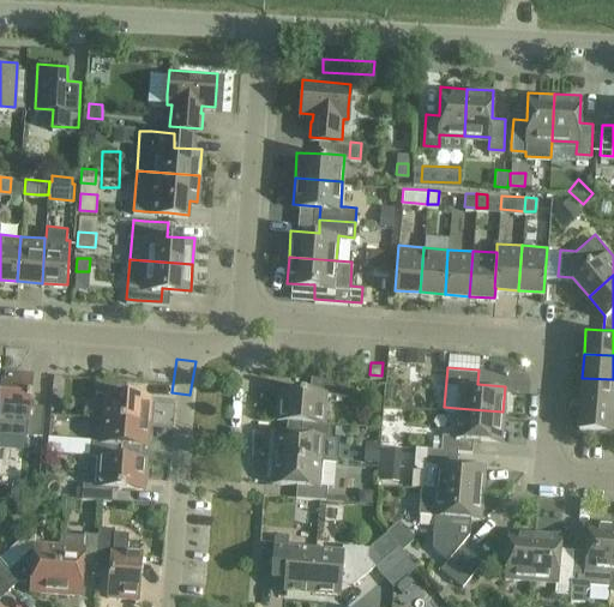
[(0,397),(0,415),(28,418),(26,432),(42,433),(44,403),(30,402),(32,371),(2,368),(0,397)]
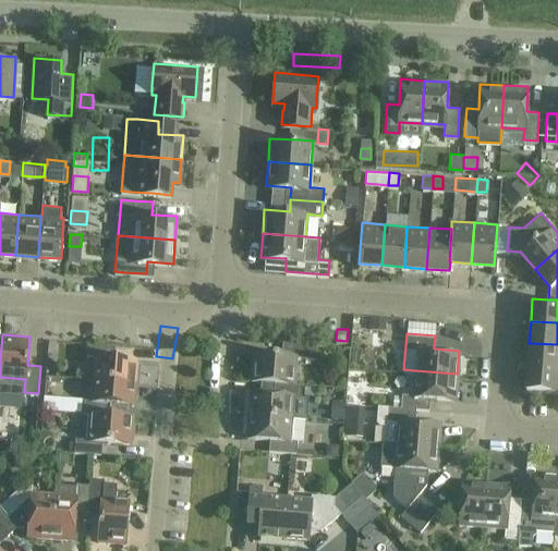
[(274,379),(294,381),(296,355),(315,357),(316,342),(282,340),(281,353),(253,351),(251,378),(274,379)]
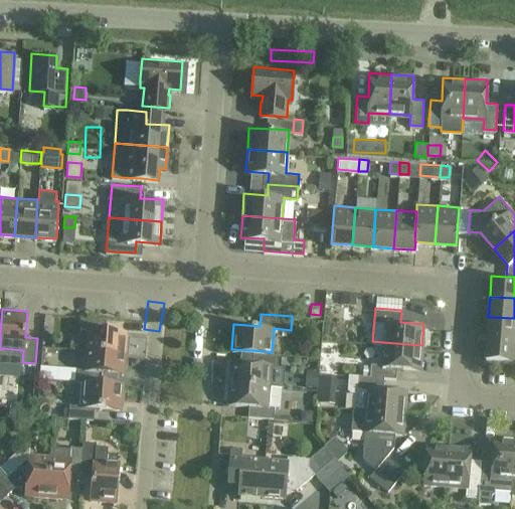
[(87,328),(86,348),(125,351),(127,330),(106,328),(107,317),(80,315),(80,327),(87,328)]
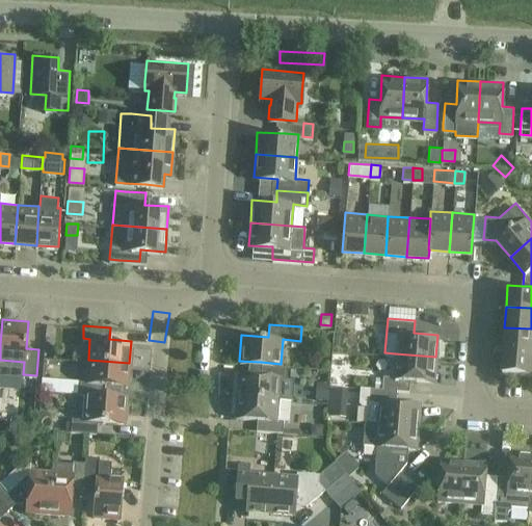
[(531,329),(504,327),(503,348),(531,350),(531,329)]
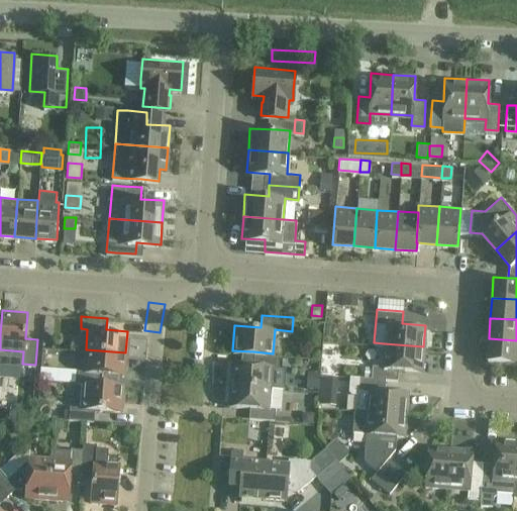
[(487,360),(516,362),(516,340),(489,338),(487,360)]
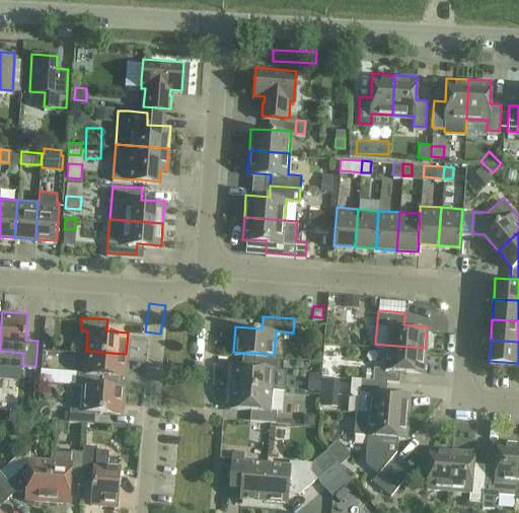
[(373,377),(386,379),(398,380),(399,368),(424,370),(425,348),(385,345),(383,366),(374,365),(373,377)]
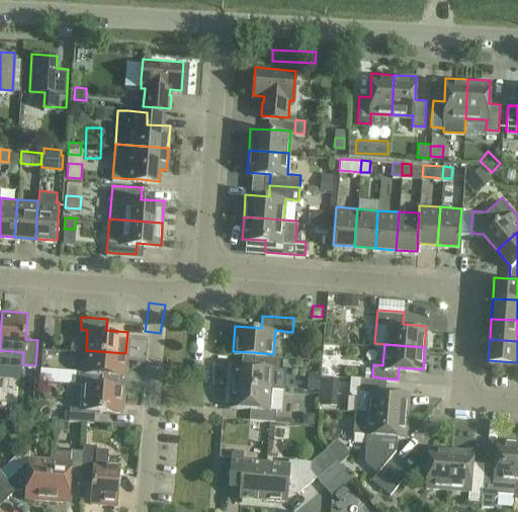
[(288,345),(287,389),(301,390),(304,346),(288,345)]
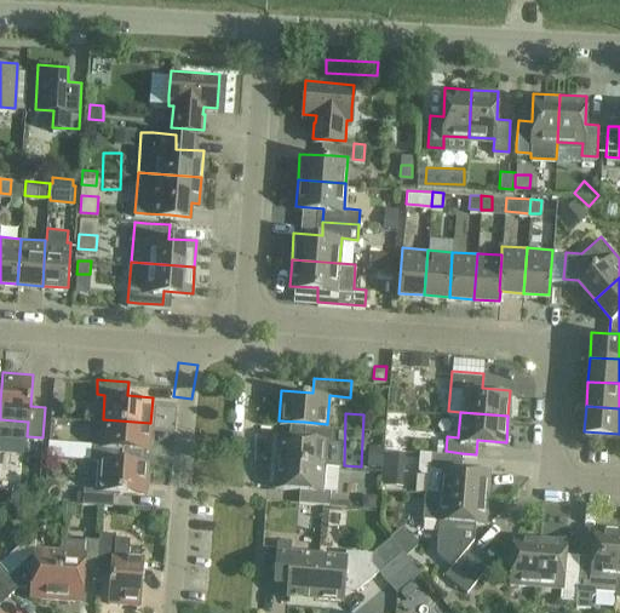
[(92,457),(99,457),(122,459),(122,446),(149,448),(150,423),(103,419),(101,442),(92,442),(92,457)]
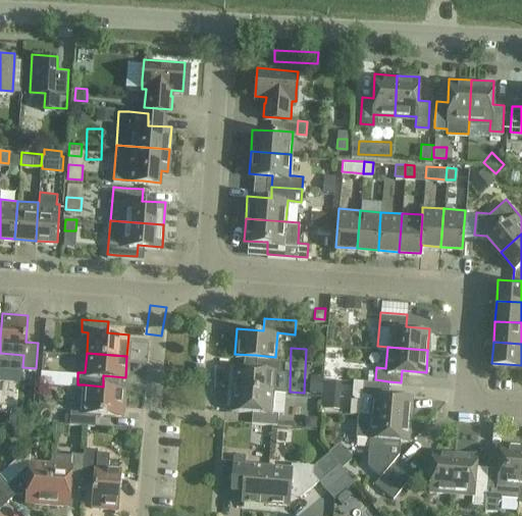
[(275,357),(256,355),(256,366),(233,365),(232,387),(285,391),(289,388),(290,372),(289,370),(281,370),(282,357),(275,357)]
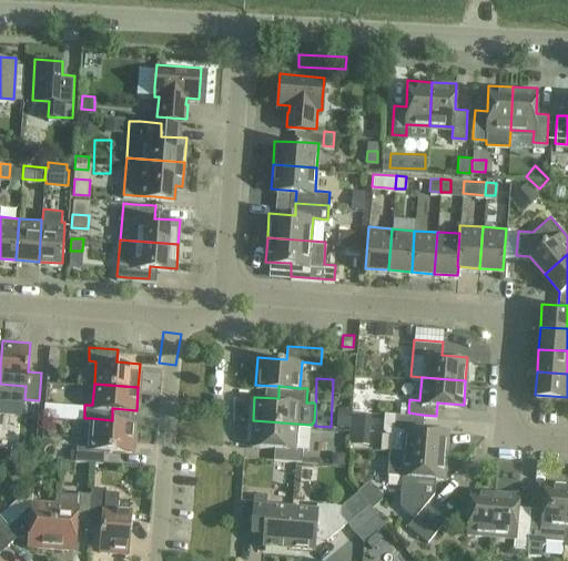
[(58,401),(75,403),(75,388),(59,387),(58,401)]
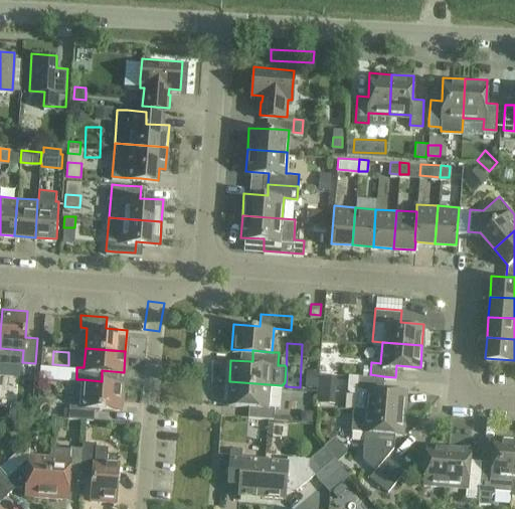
[(307,368),(306,385),(316,386),(318,368),(307,368)]
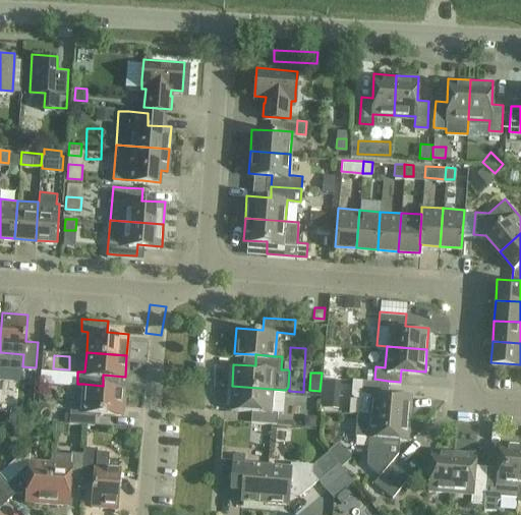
[(324,377),(323,391),(339,392),(340,378),(324,377)]
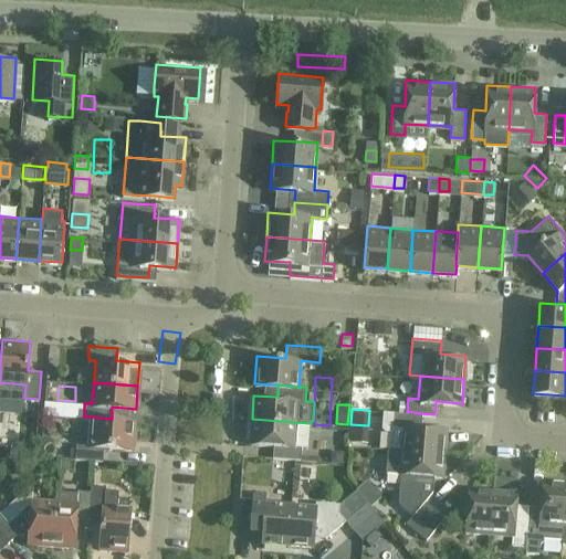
[(390,430),(389,446),(444,451),(447,426),(421,425),(421,413),(407,411),(384,410),(381,426),(385,430),(390,430)]
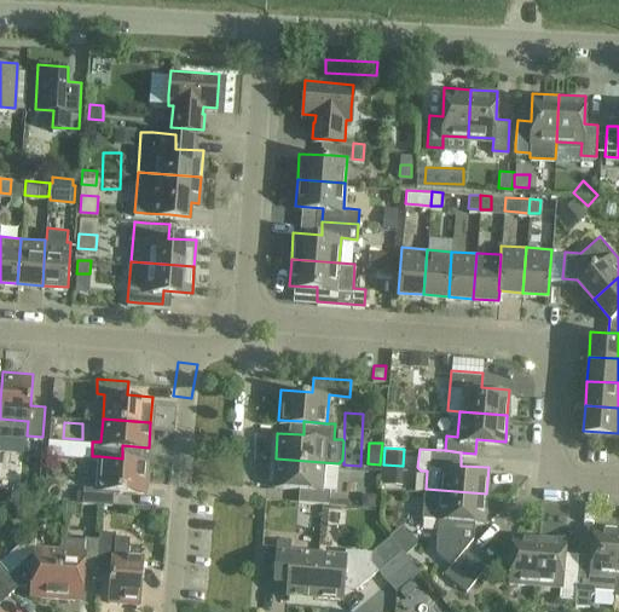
[(148,460),(122,459),(99,456),(98,485),(84,484),(82,501),(113,502),(114,488),(145,490),(148,460)]
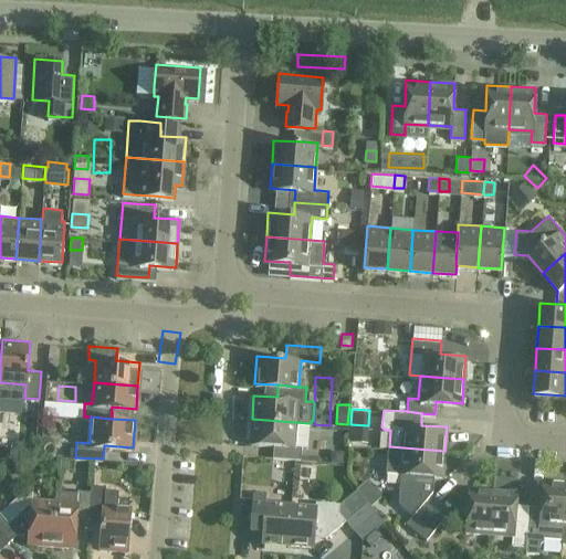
[(272,455),(301,457),(302,444),(307,444),(310,423),(252,419),(250,442),(273,443),(272,455)]
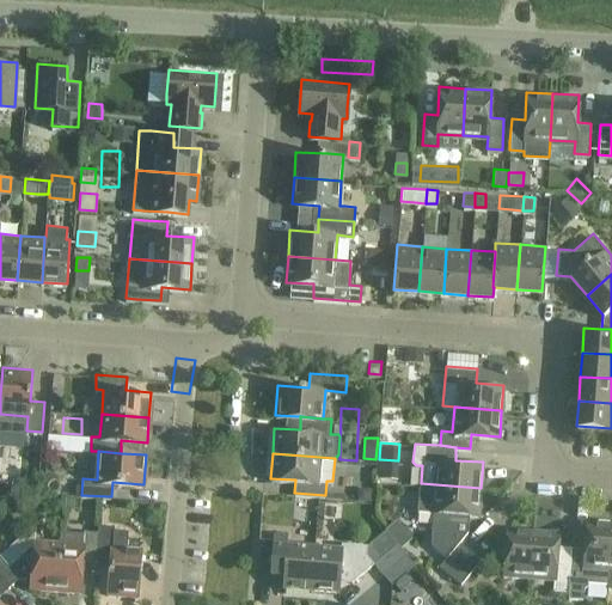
[(430,543),(446,555),(440,563),(451,573),(470,548),(459,539),(467,529),(469,513),(478,514),(481,488),(421,483),(420,483),(417,509),(433,511),(430,543)]
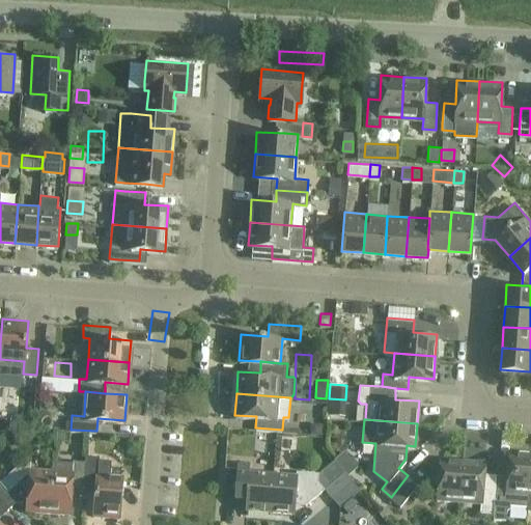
[(528,505),(529,492),(530,458),(530,450),(509,449),(507,473),(496,472),(495,485),(493,512),(493,517),(506,518),(506,509),(509,506),(509,503),(528,505)]
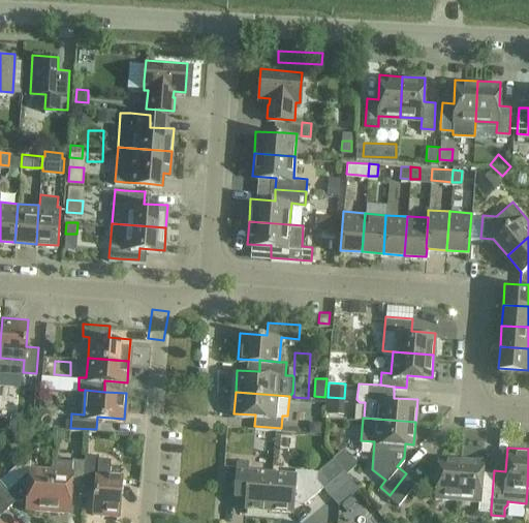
[(85,458),(84,484),(95,485),(93,512),(119,514),(122,472),(110,471),(111,457),(99,457),(99,453),(86,452),(85,458)]
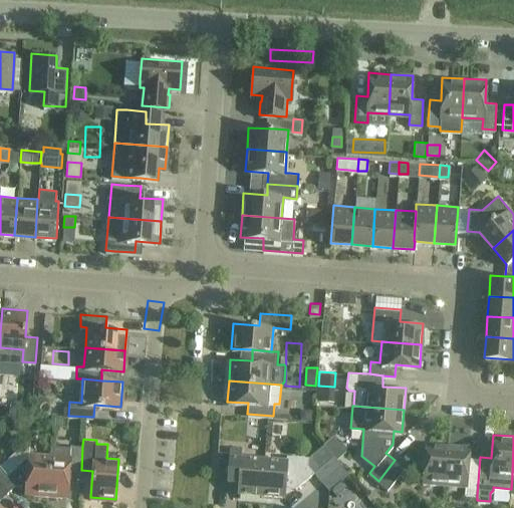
[(423,481),(445,483),(448,444),(426,442),(423,481)]
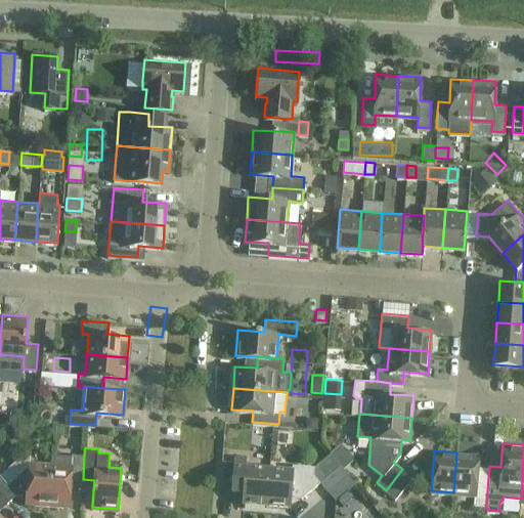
[(83,479),(84,454),(72,452),(72,455),(51,454),(51,462),(50,462),(47,503),(69,505),(71,478),(83,479)]
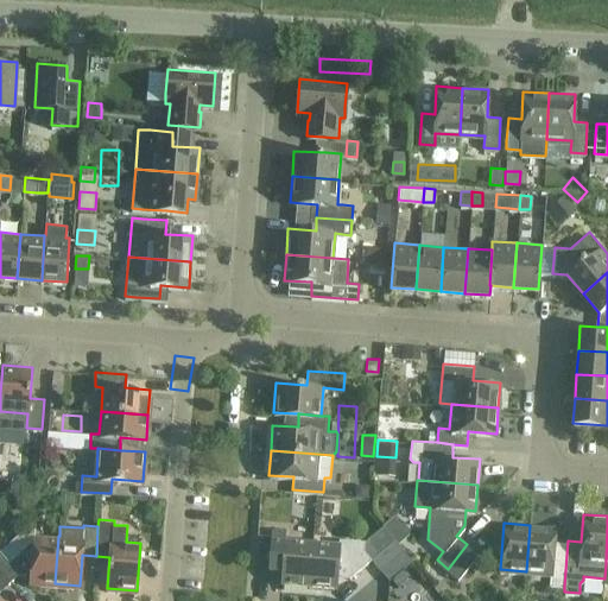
[(530,525),(526,571),(550,574),(550,586),(564,586),(567,555),(553,555),(555,526),(530,525)]
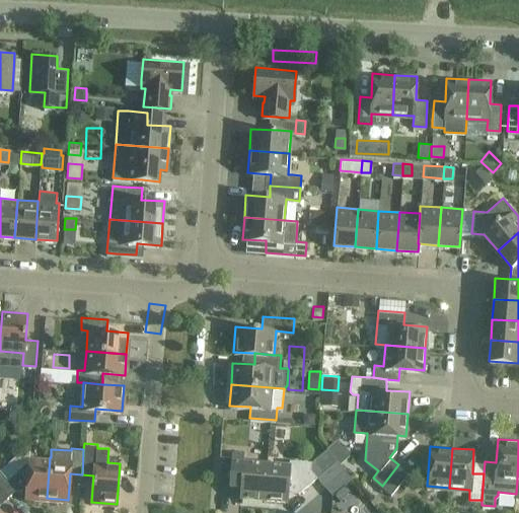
[(239,497),(264,499),(267,461),(243,459),(243,450),(232,449),(229,481),(230,481),(230,475),(241,477),(239,497)]
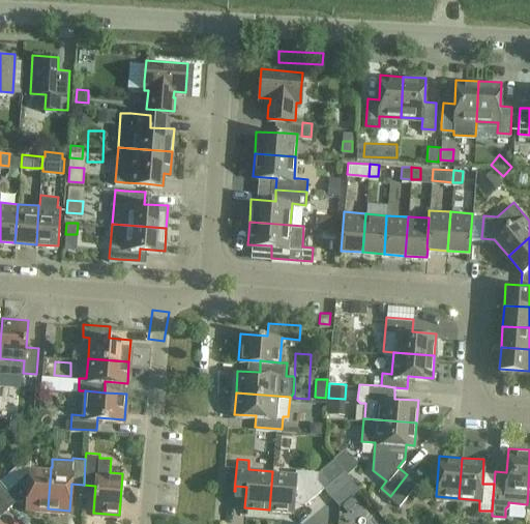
[(0,496),(8,506),(17,498),(27,499),(26,507),(48,508),(51,467),(29,465),(28,470),(8,489),(0,479),(0,496)]
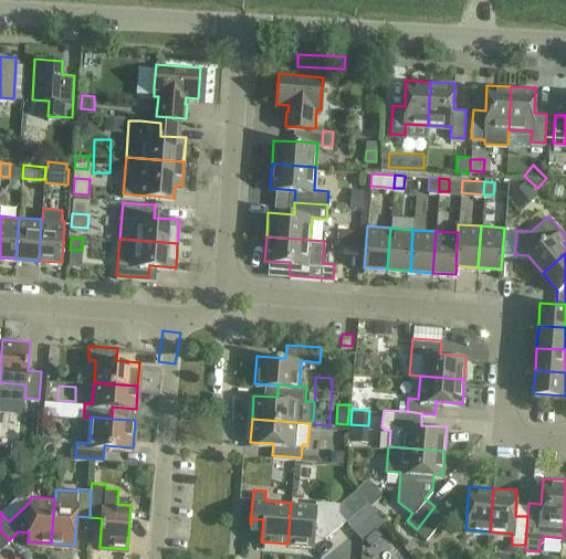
[(291,503),(287,544),(313,545),(314,531),(323,533),(325,536),(346,518),(345,518),(338,510),(339,503),(315,501),(315,504),(291,503)]
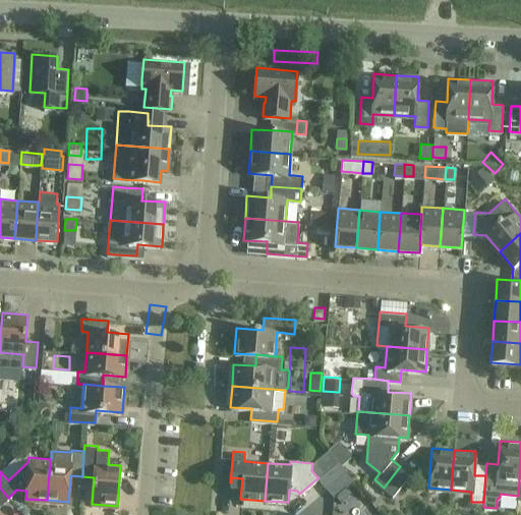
[(326,487),(346,469),(338,461),(317,477),(319,477),(326,487)]
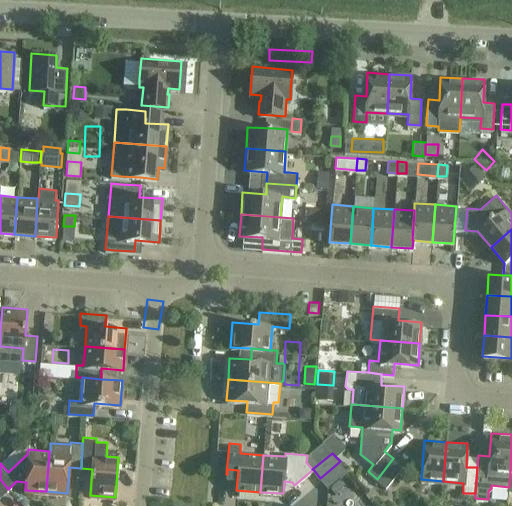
[(393,458),(377,479),(386,486),(402,466),(393,458)]
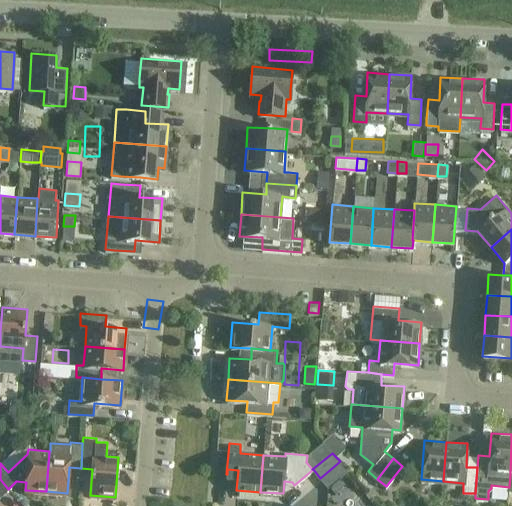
[(345,490),(337,479),(347,470),(340,461),(320,478),(336,497),(345,490)]
